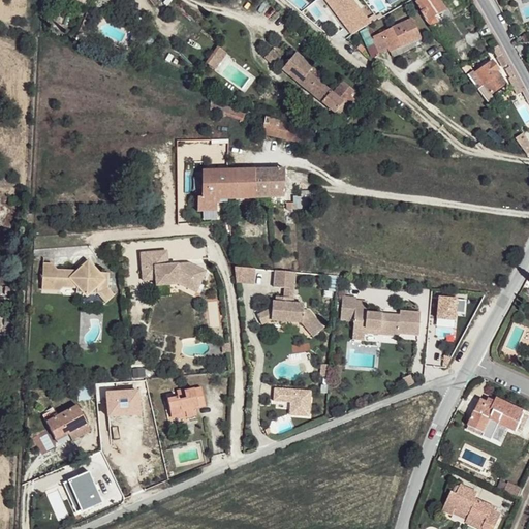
[(370,21),(353,0),(325,0),(342,21),(351,13),(355,20),(346,27),(352,34),(370,21)]
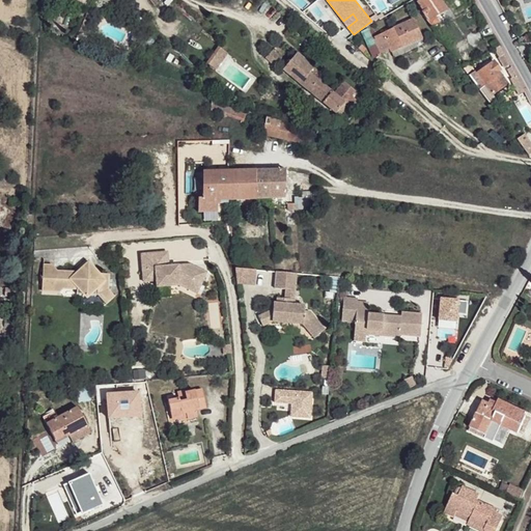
[(423,11),(422,12),(432,26),(439,22),(435,17),(447,9),(440,0),(422,0),(418,3),(423,11)]
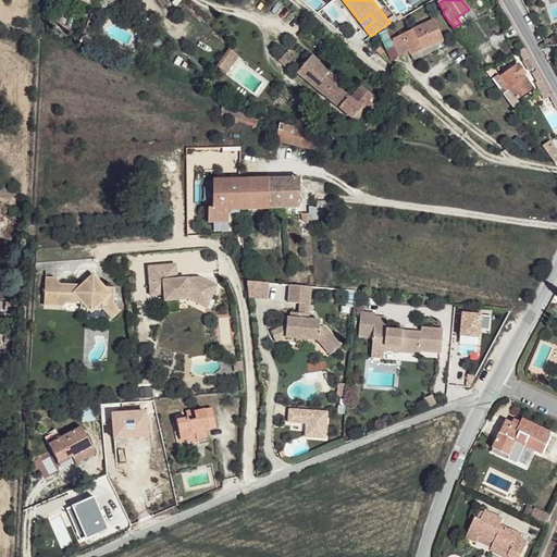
[(94,22),(87,19),(82,32),(89,35),(94,22)]
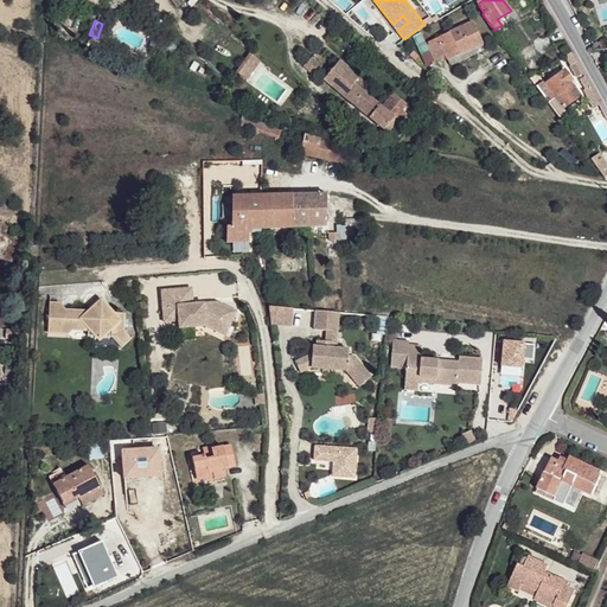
[(472,21),(443,36),(427,43),(435,61),(446,56),(448,59),(459,55),(474,48),(483,44),(472,21)]
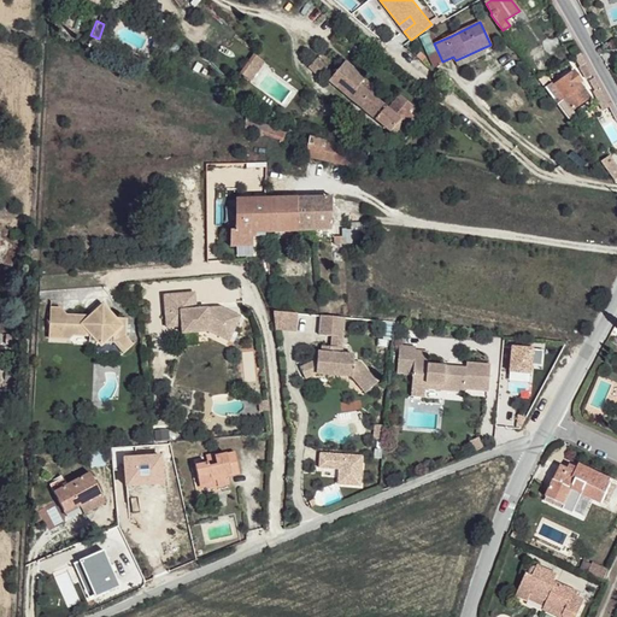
[(482,48),(466,56),(456,60),(458,66),(470,62),(486,54),(482,48)]
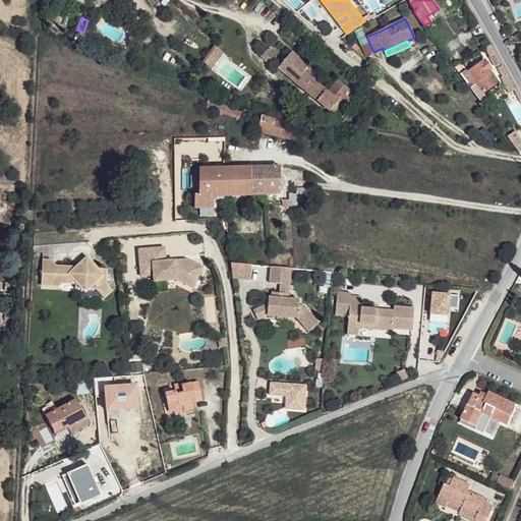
[(500,63),(490,46),(485,49),(495,66),(500,63)]
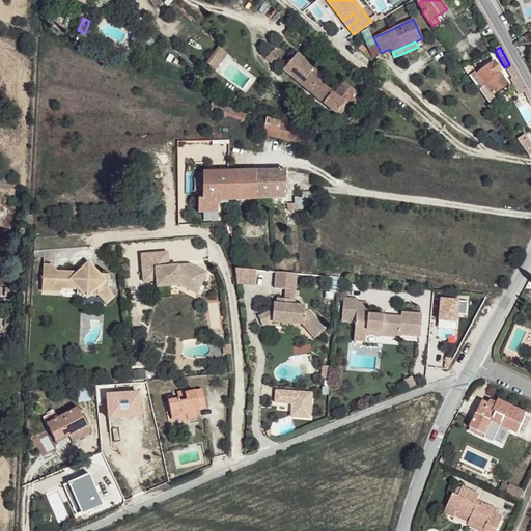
[(220,48),(214,56),(221,61),(227,53),(220,48)]
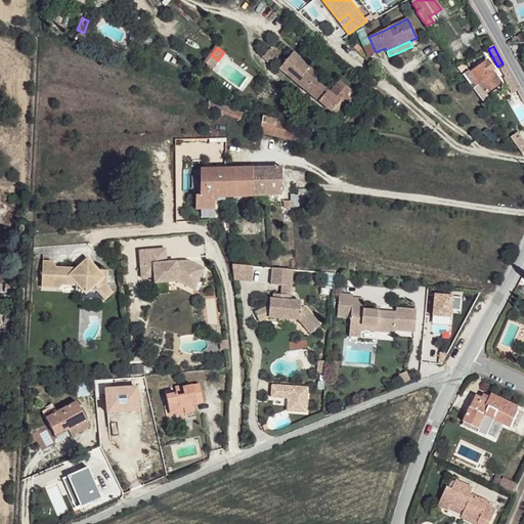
[(337,105),(341,101),(340,100),(346,93),(349,89),(340,81),(330,93),(316,82),(321,77),(294,53),(280,70),(338,116),(342,111),(337,105)]
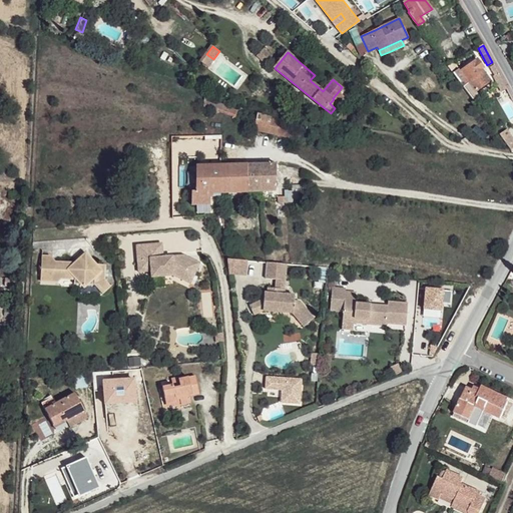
[(267,58),(261,53),(257,57),(263,63),(267,58)]
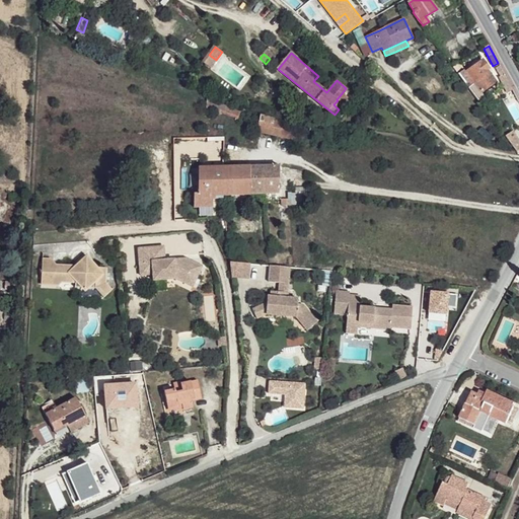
[(216,60),(209,55),(204,62),(211,67),(216,60)]
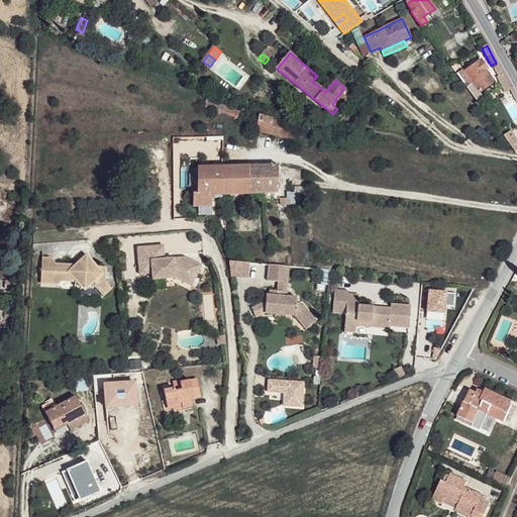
[(461,71),(456,74),(463,83),(466,82),(469,87),(468,88),(477,100),(482,96),(480,92),(494,82),(487,71),(488,70),(482,61),(463,73),(461,71)]
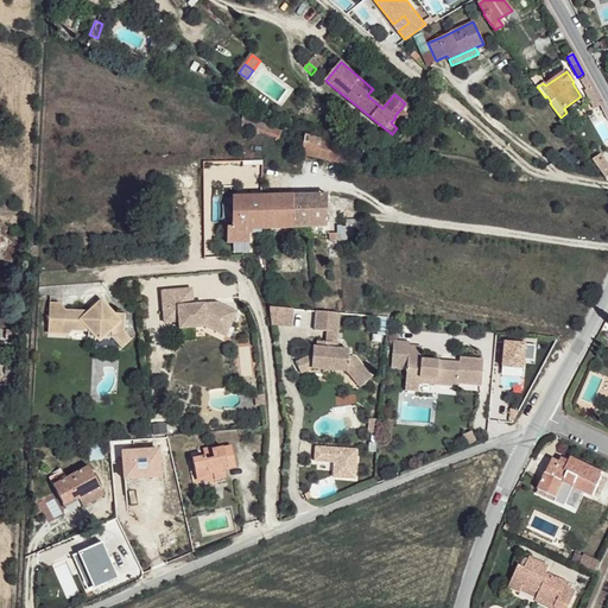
[(591,87),(586,77),(581,81),(587,90),(591,87)]
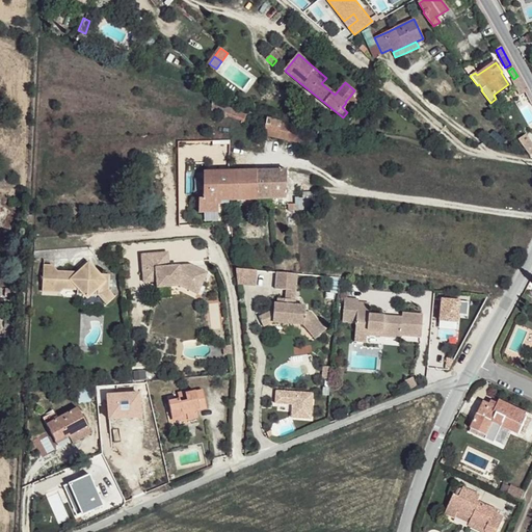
[(526,92),(517,76),(513,79),(511,80),(522,96),(526,92)]
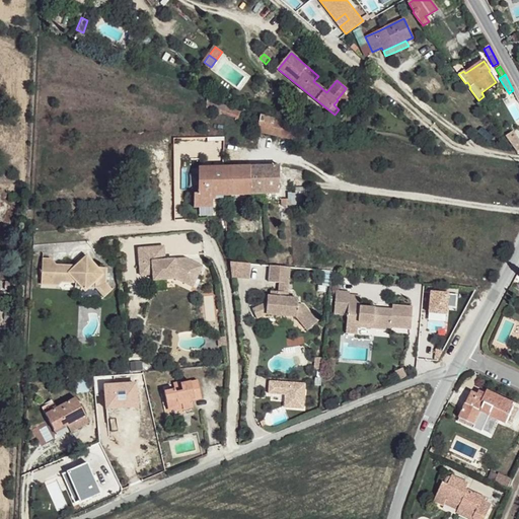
[(337,99),(338,100),(343,104),(348,97),(343,92),(337,99)]
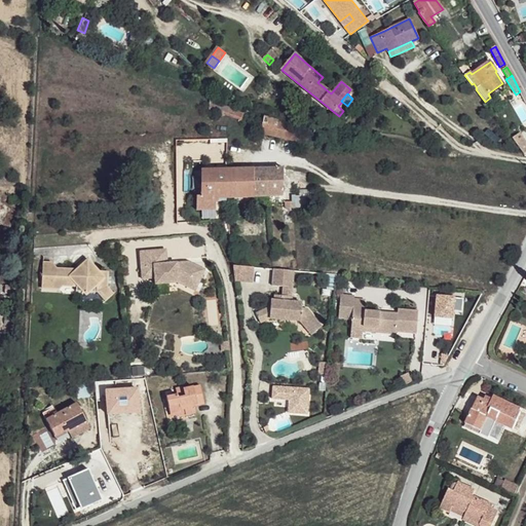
[(211,99),(210,107),(241,118),(245,110),(211,99)]
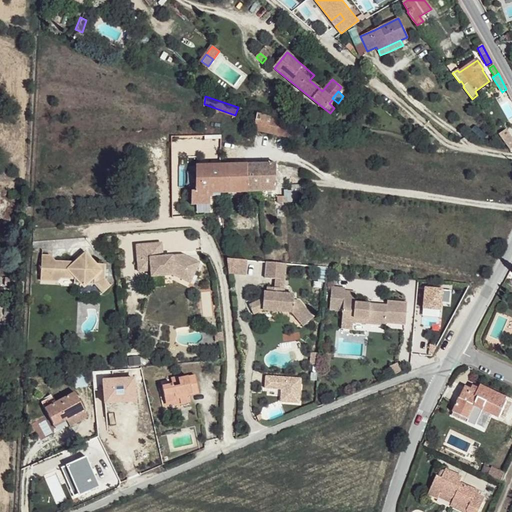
[(256,119),(253,130),(290,138),(291,131),(303,132),(304,125),(270,117),(270,116),(257,112),(256,119)]
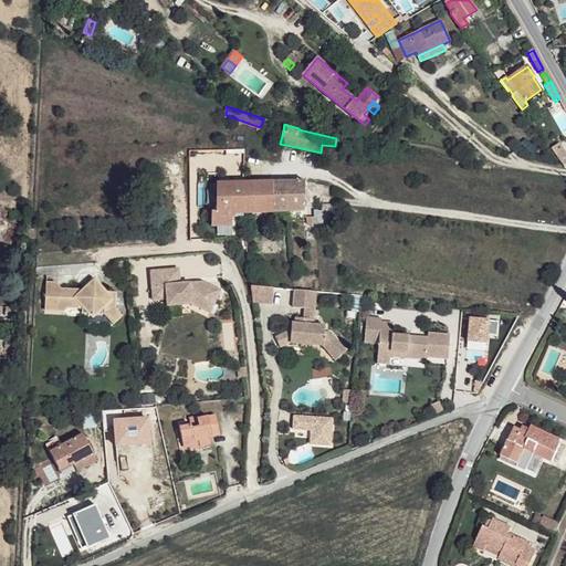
[(565,153),(563,149),(555,154),(564,166),(565,164),(565,153)]
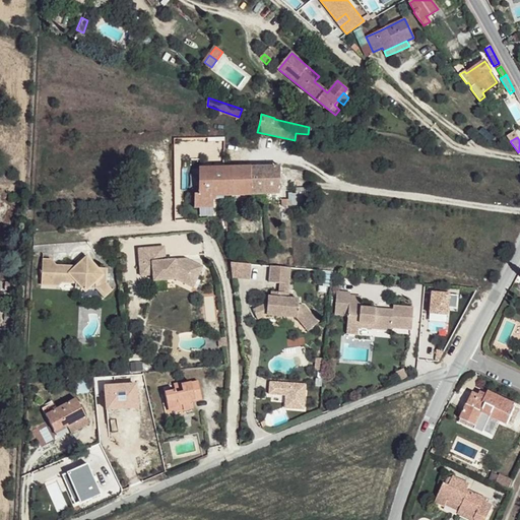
[(280,166),(223,168),(222,195),(251,195),(265,195),(279,194),(280,166)]
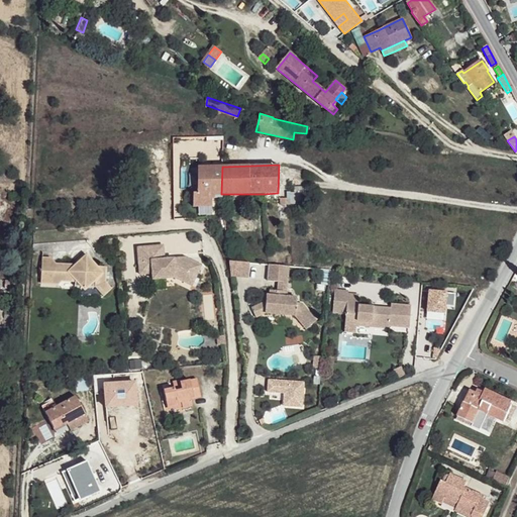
[(221,194),(222,167),(199,168),(199,169),(192,169),(192,183),(198,182),(198,194),(193,194),(194,207),(212,207),(212,199),(215,199),(215,201),(221,201),(221,194)]
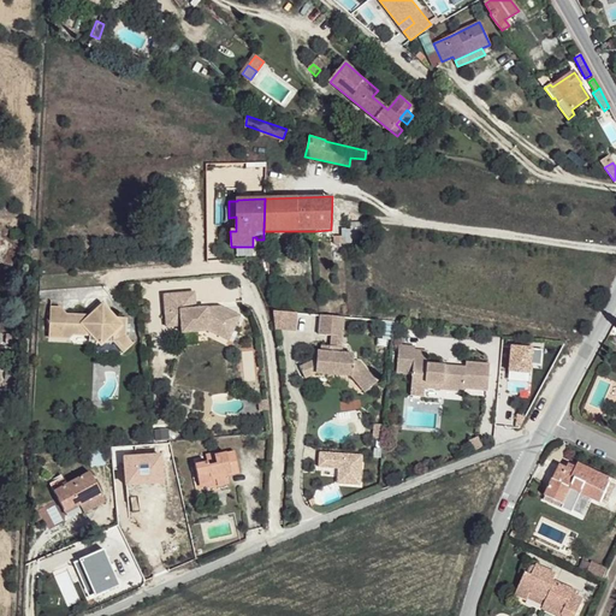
[(164,295),(164,303),(195,302),(194,292),(164,295)]
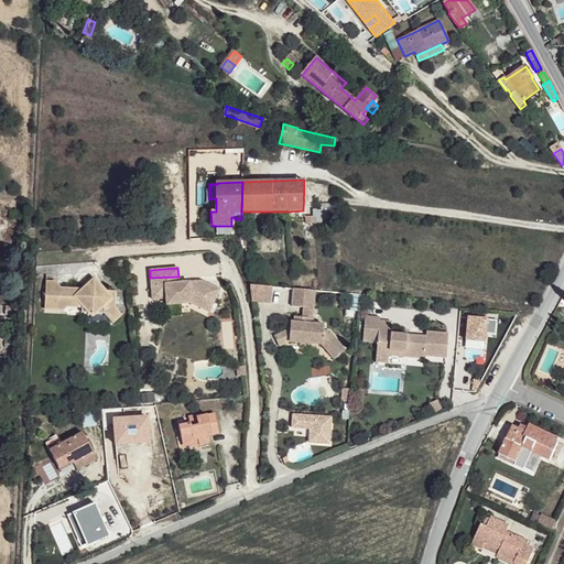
[(179,277),(150,278),(151,284),(164,284),(165,297),(166,304),(191,303),(208,311),(218,289),(202,281),(179,282),(179,277)]
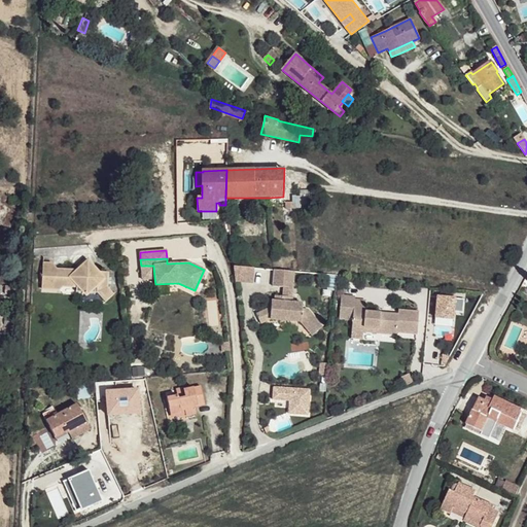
[(86,262),(53,265),(56,270),(79,271),(86,262)]
